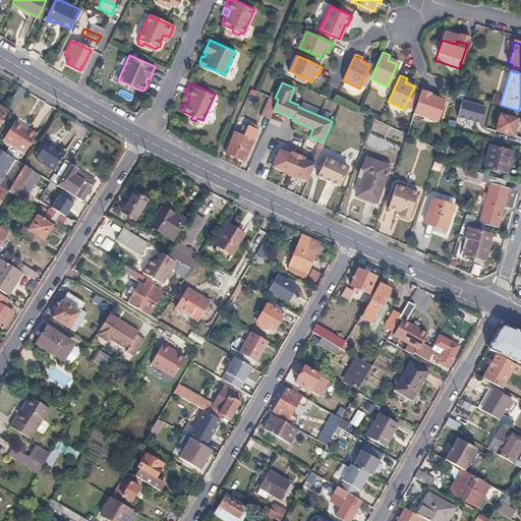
[(430,95),(421,92),(412,116),(438,124),(445,103),(435,100),(429,98),(430,95)]
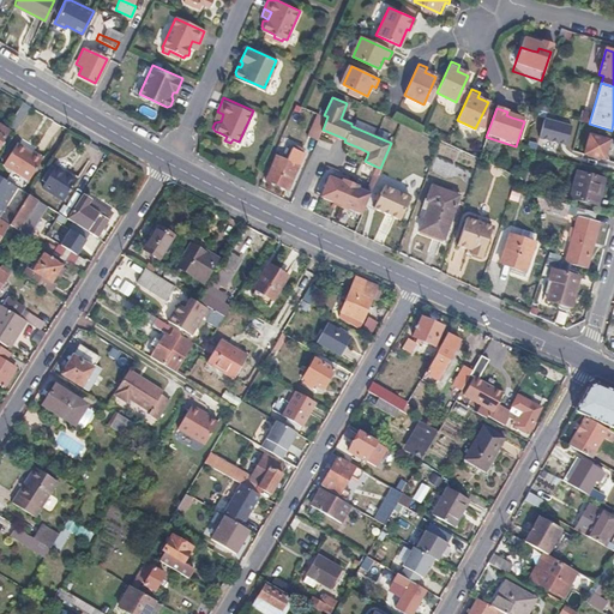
[(223,114),(217,112),(214,119),(221,121),(223,114)]
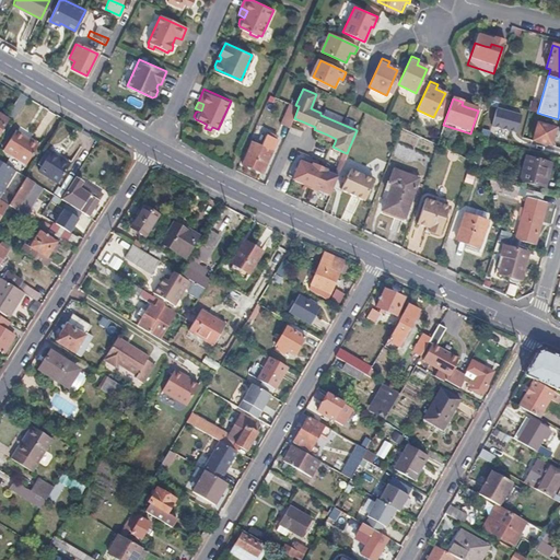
[(294,118),(299,106),(295,105),(290,103),(281,124),(290,127),(294,118)]
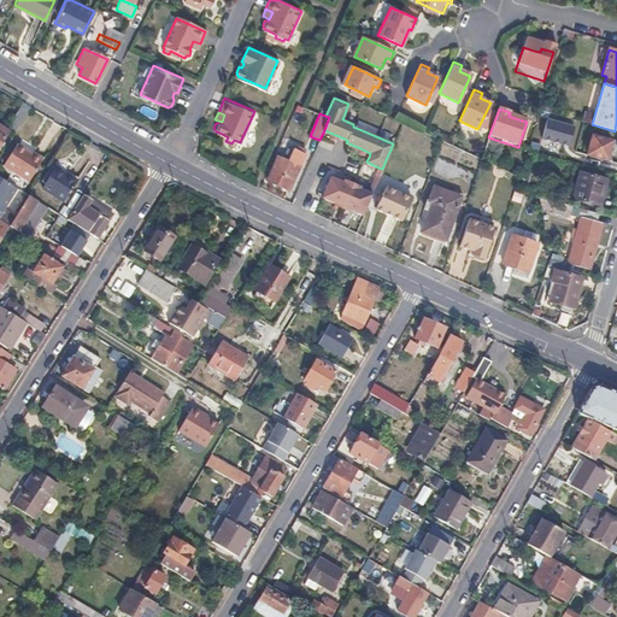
[(575,127),(550,119),(544,140),(570,147),(575,127)]
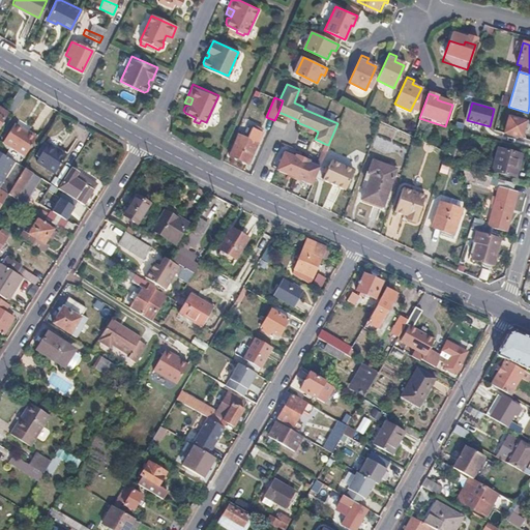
[(526,122),(509,117),(504,134),(521,138),(526,122)]
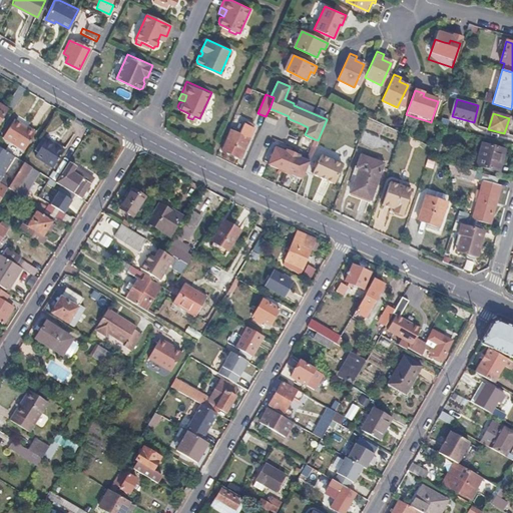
[(26,128),(13,120),(2,137),(23,150),(34,134),(26,128)]
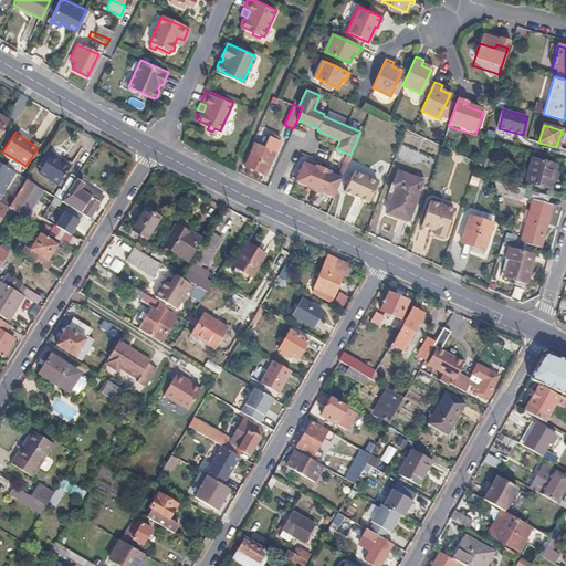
[(31,138),(29,142),(38,148),(40,145),(31,138)]
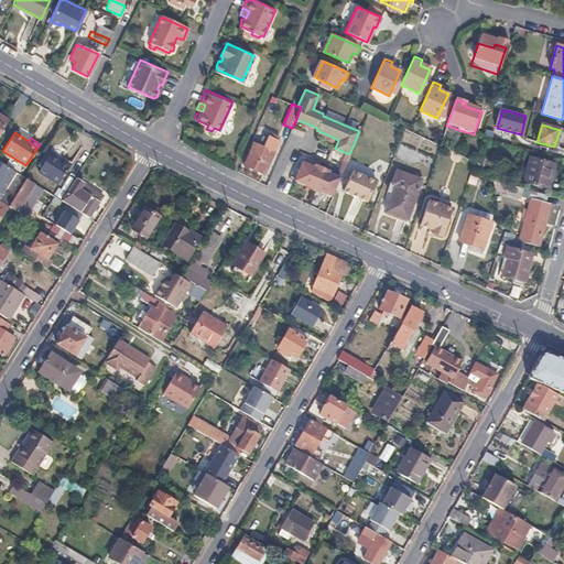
[(264,165),(268,166),(274,152),(253,142),(243,164),(261,172),(264,165)]
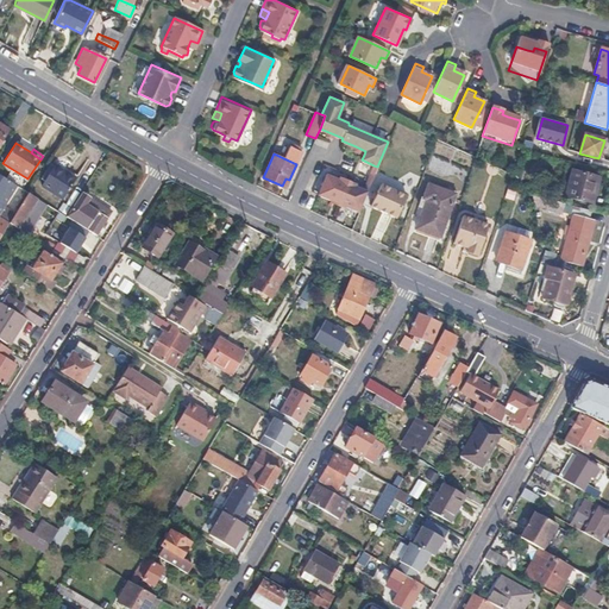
[(75,180),(54,165),(39,186),(62,200),(75,180)]
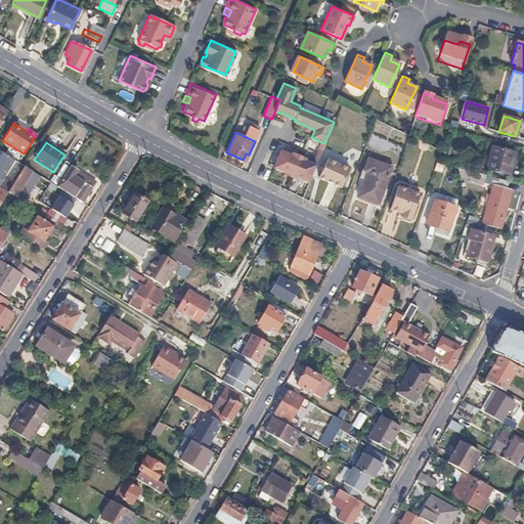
[(515,154),(492,147),(486,169),(510,176),(515,154)]
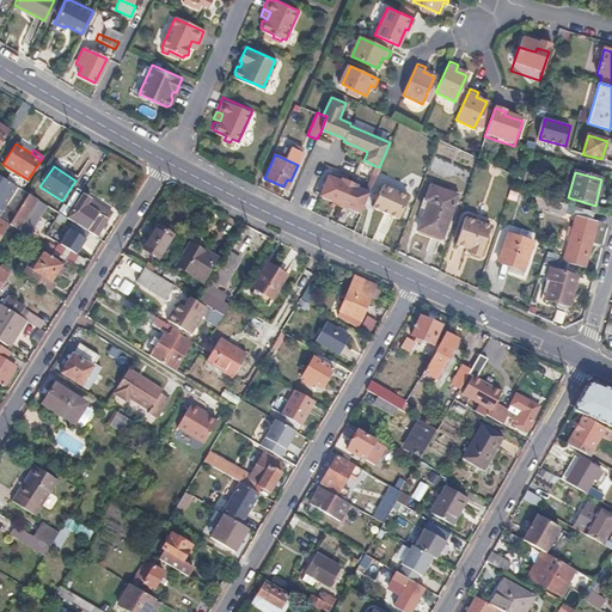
[(341,179),(328,175),(319,195),(332,201),(332,200),(341,203),(350,182),(341,178),(341,179)]
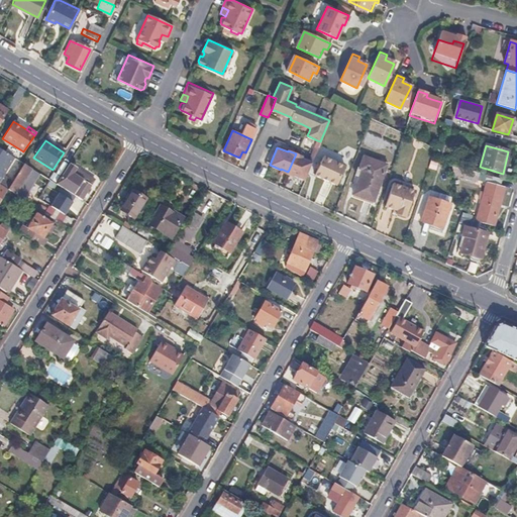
[(0,179),(7,168),(16,174),(22,164),(0,149),(0,179)]
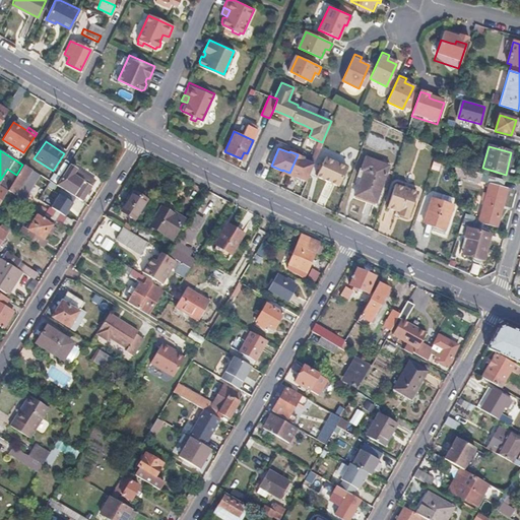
[(318,152),(315,151),(310,161),(314,164),(318,152)]
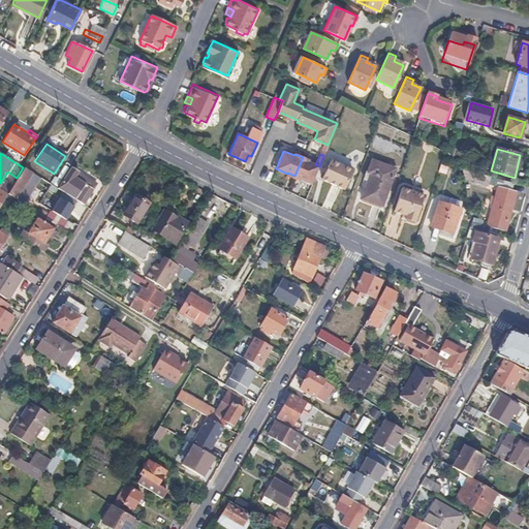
[(309,160),(303,157),(294,176),(300,179),(312,184),(319,166),(315,164),(308,161),(309,160)]
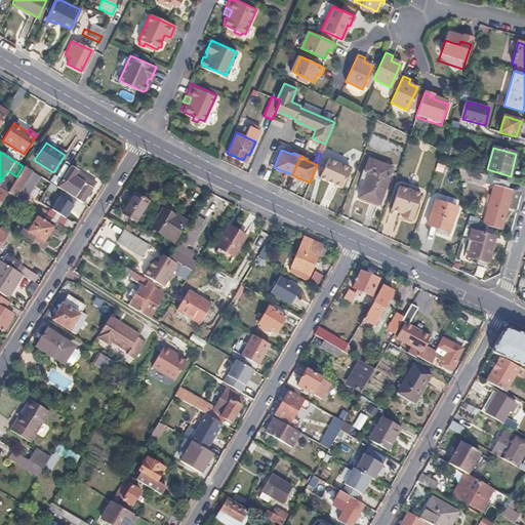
[(67,169),(68,170),(56,188),(74,199),(76,197),(83,202),(94,185),(76,172),(82,162),(74,157),(67,169)]
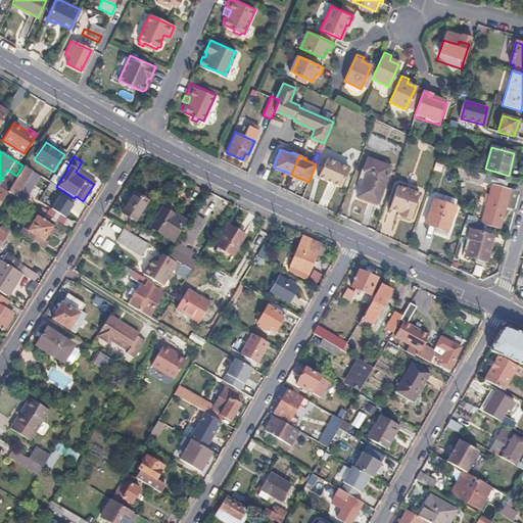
[(348,169),(327,158),(319,177),(340,186),(348,169)]
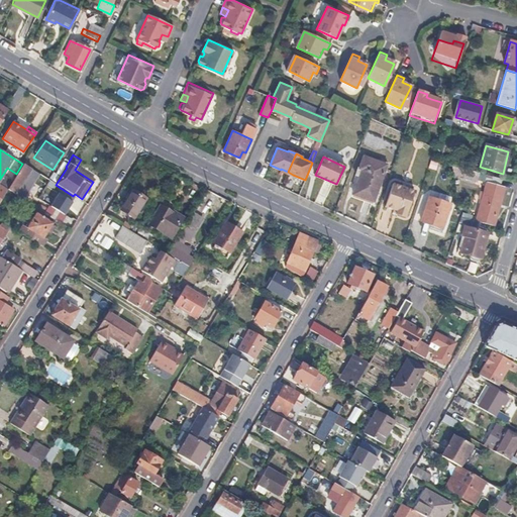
[(359,169),(363,170),(353,194),(373,201),(387,165),(364,157),(359,169)]
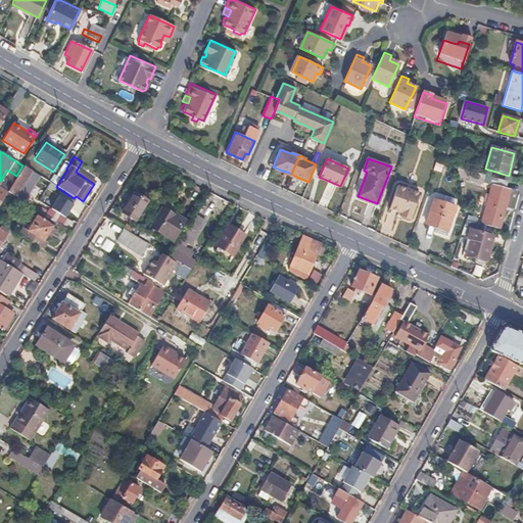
[(82,161),(76,172),(94,184),(100,174),(82,161)]
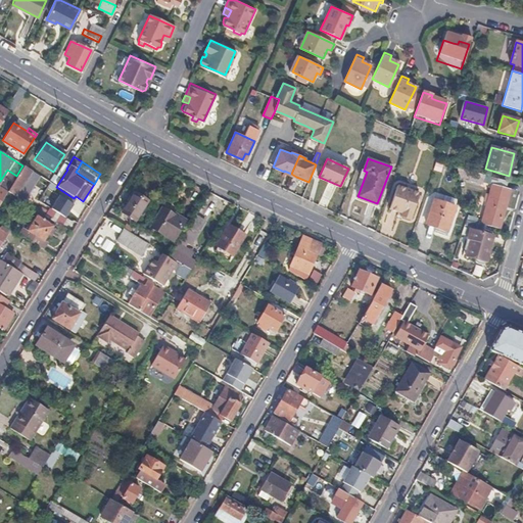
[(22,165),(16,176),(6,192),(13,196),(30,171),(22,165)]
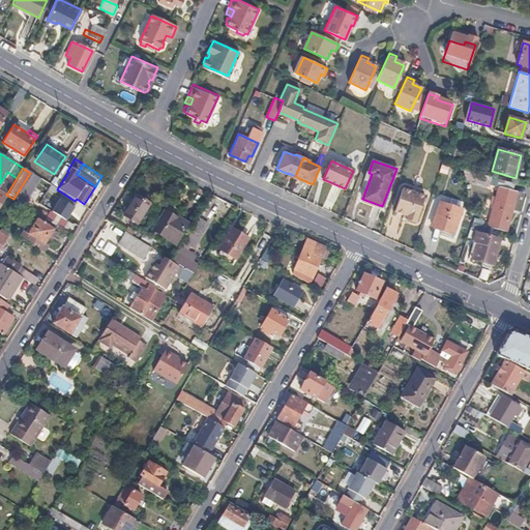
[(491,177),(467,171),(464,178),(489,185),(491,177)]
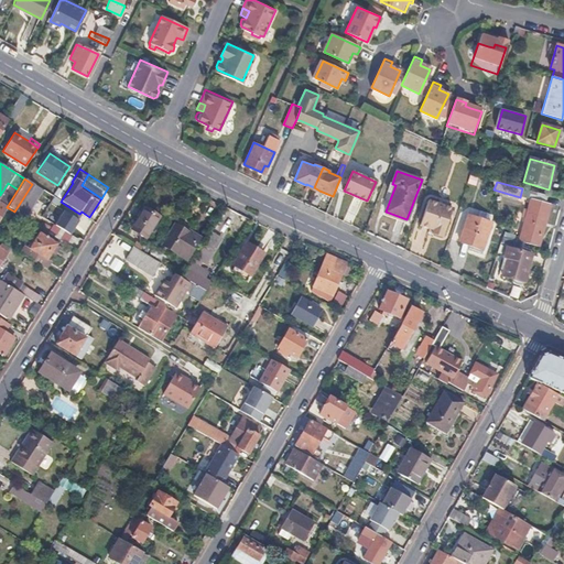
[(39,188),(32,184),(14,212),(21,216),(39,188)]
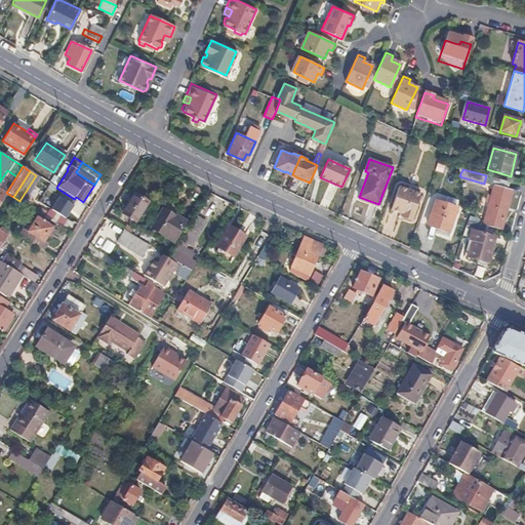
[(509,183),(496,178),(485,216),(503,221),(512,192),(507,190),(509,183)]
